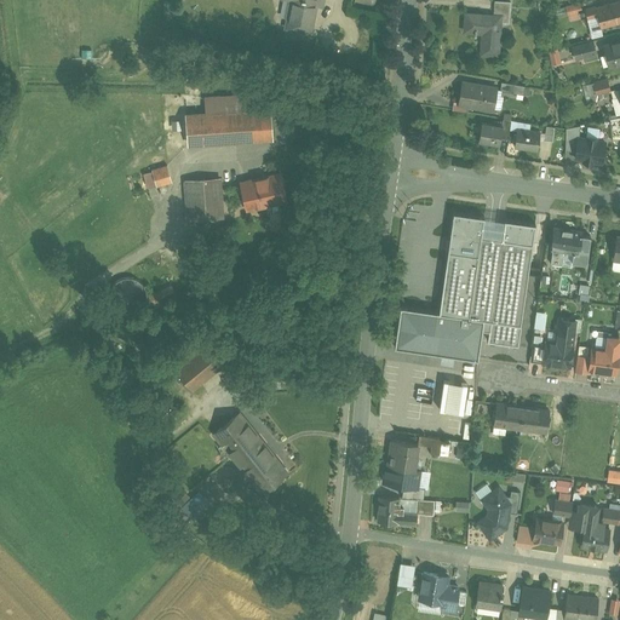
[(323,0),(293,0),(290,28),(311,32),(316,4),(322,5),(323,0)]
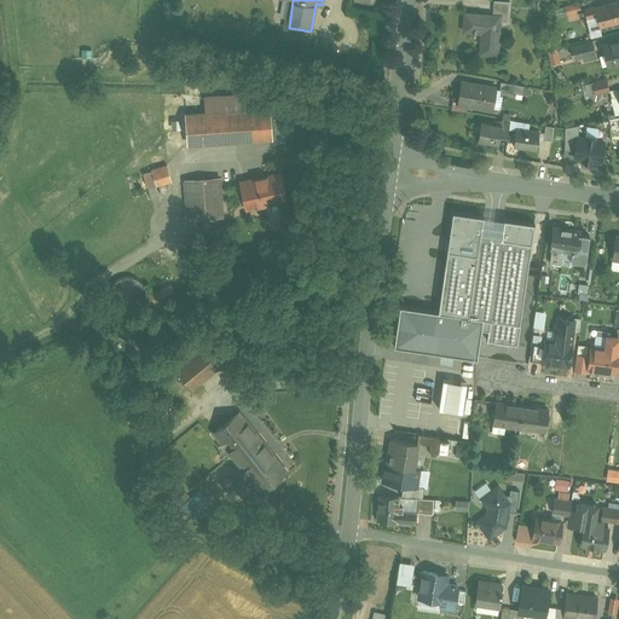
[(510,1),(495,0),(493,16),(501,16),(501,21),(509,22),(510,1)]
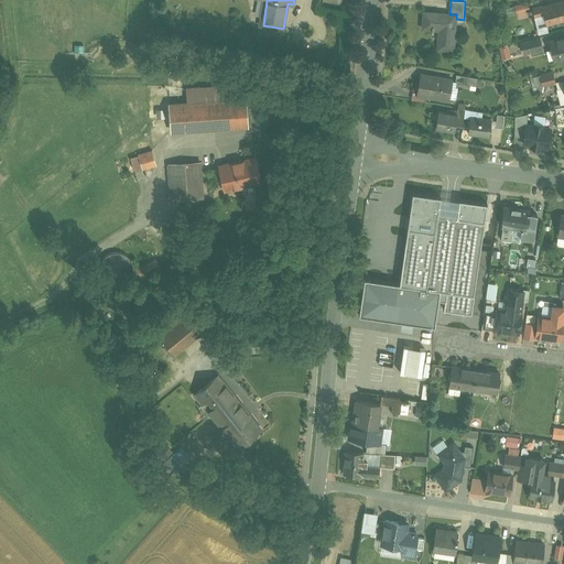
[(563,0),(543,7),(543,6),(533,8),(535,17),(544,14),(548,24),(563,19),(563,0)]
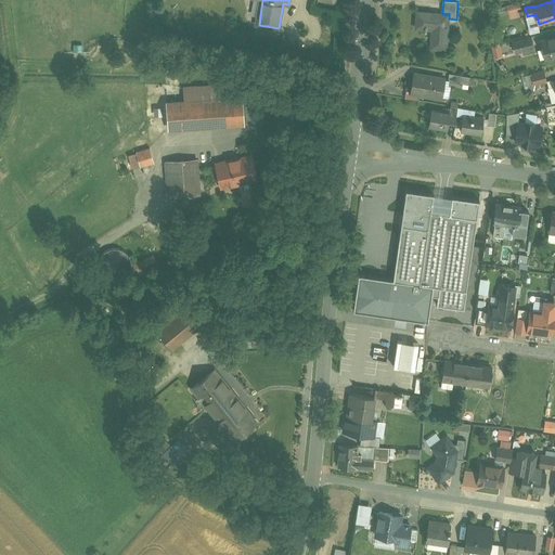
[(520,2),(507,5),(510,13),(521,10),(520,2)]
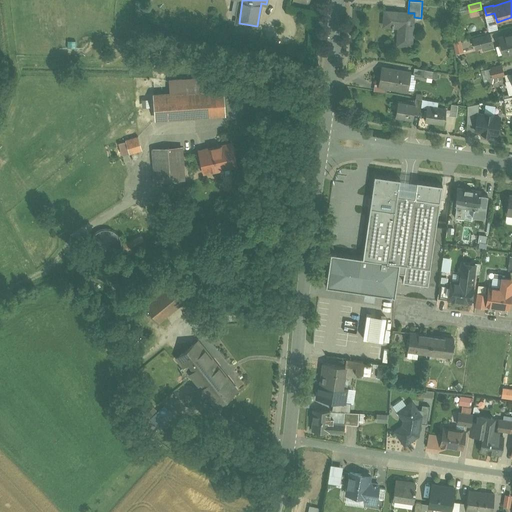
[(408,13),(386,11),(385,26),(393,26),(393,29),(394,29),(394,27),(400,27),(398,44),(412,45),(414,17),(414,13),(408,13)]
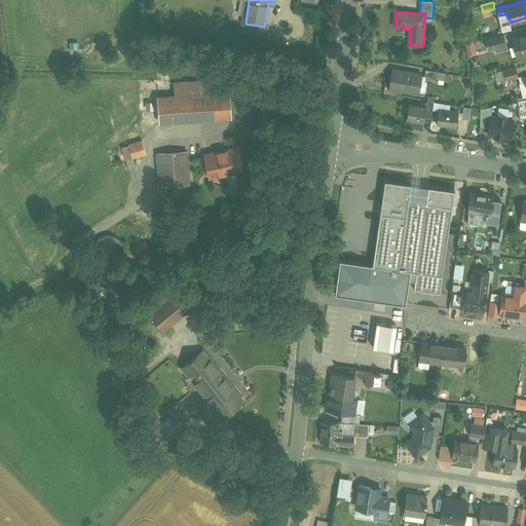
[(525,34),(513,38),(515,45),(511,47),(513,57),(517,54),(518,57),(525,53),(525,34)]
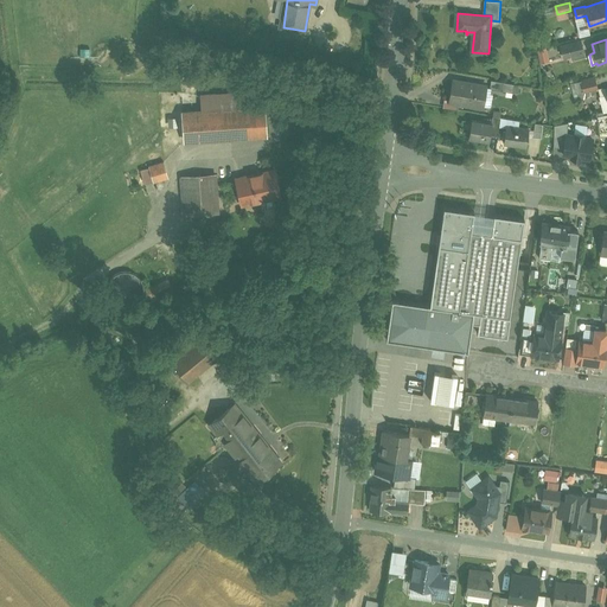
[(582,40),(561,45),(564,57),(573,56),(572,52),(585,49),(582,40)]
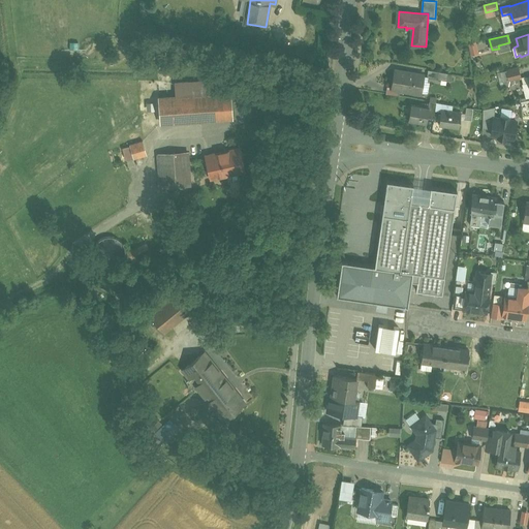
[(475,41),(468,42),(471,55),(478,53),(475,41)]
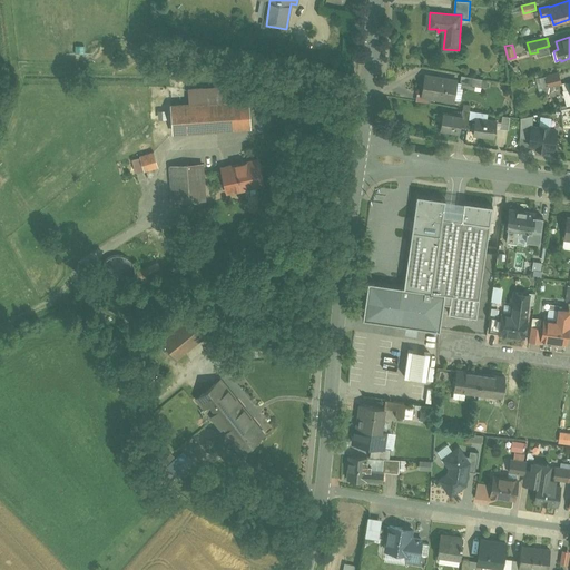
[(559,75),(547,78),(549,87),(561,84),(559,75)]
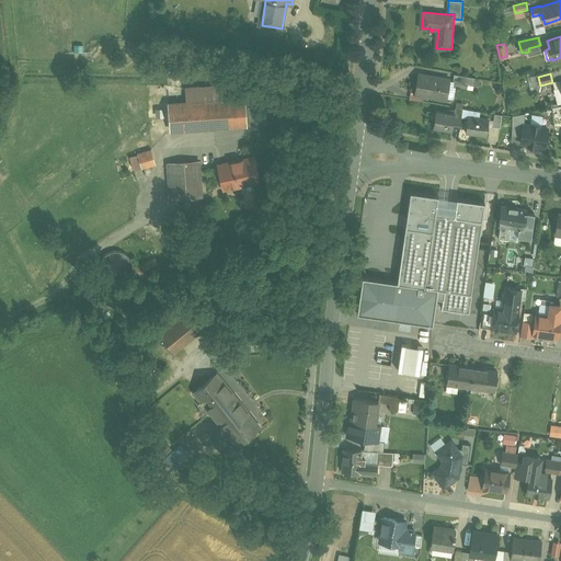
[(450,81),(421,76),(418,94),(447,100),(450,81)]
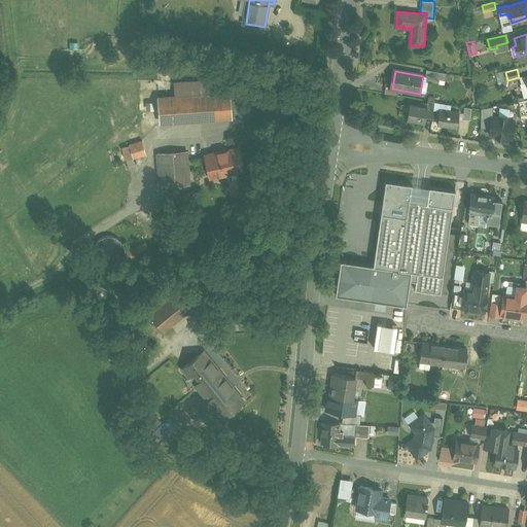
[(447,74),(428,71),(427,77),(446,80),(447,74)]
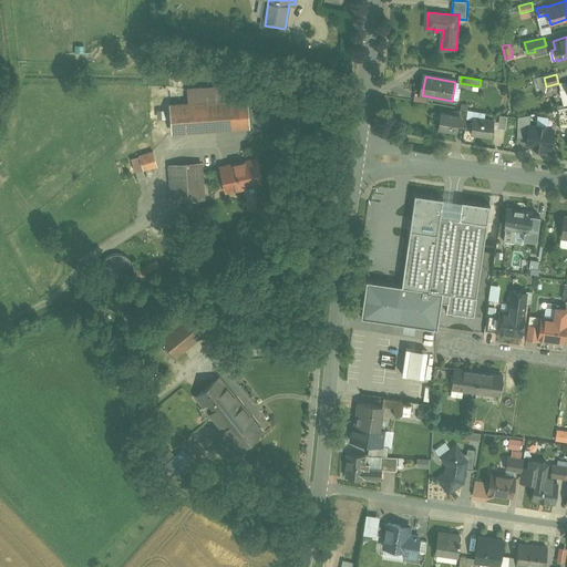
[(247,86),(188,90),(189,104),(172,105),(173,125),(174,132),(249,126),(247,86)]
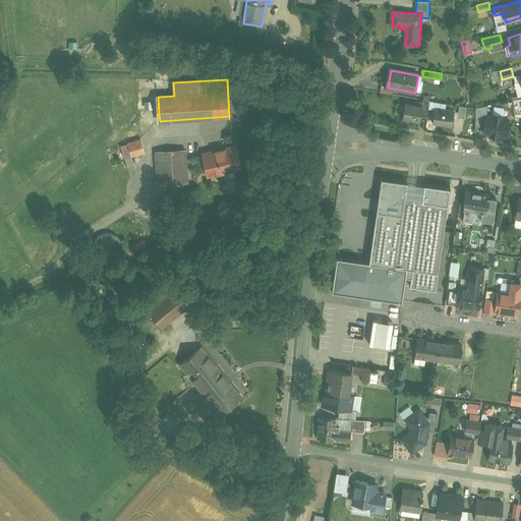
[(430,101),(424,100),(423,105),(422,112),(428,113),(430,101)]
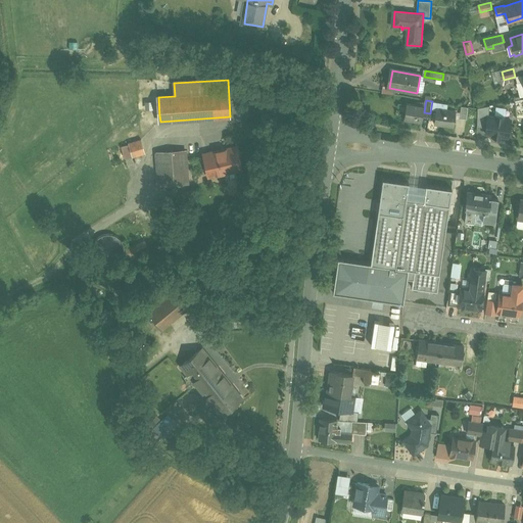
[(425,105),(409,103),(406,120),(423,123),(424,112),(425,105)]
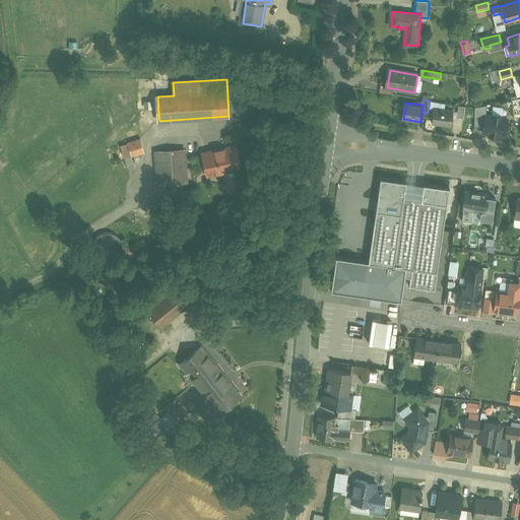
[(488,105),(475,107),(475,125),(483,127),(485,115),(486,115),(488,105)]
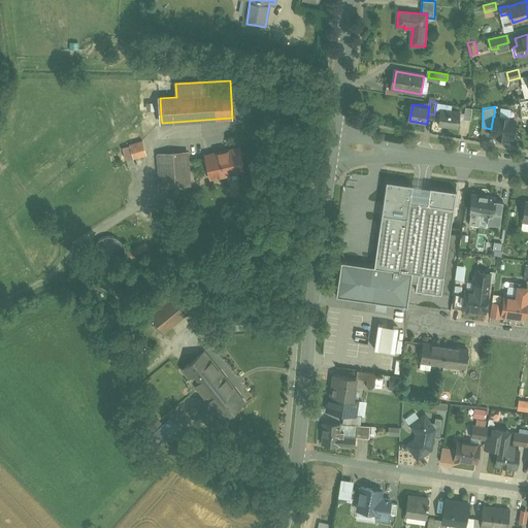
[(473,108),(466,107),(464,119),(471,120),(473,108)]
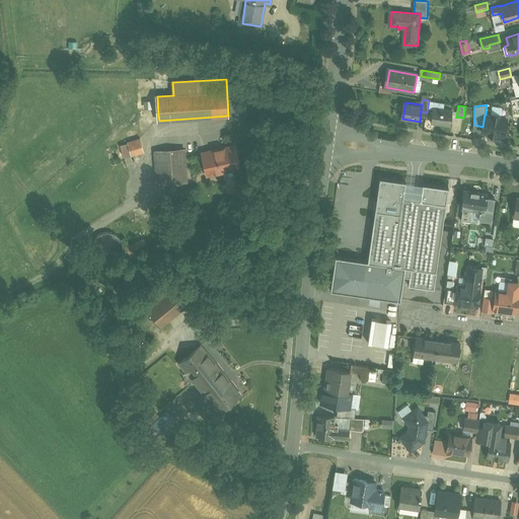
[(453,110),(434,107),(432,123),(443,124),(451,125),(453,110)]
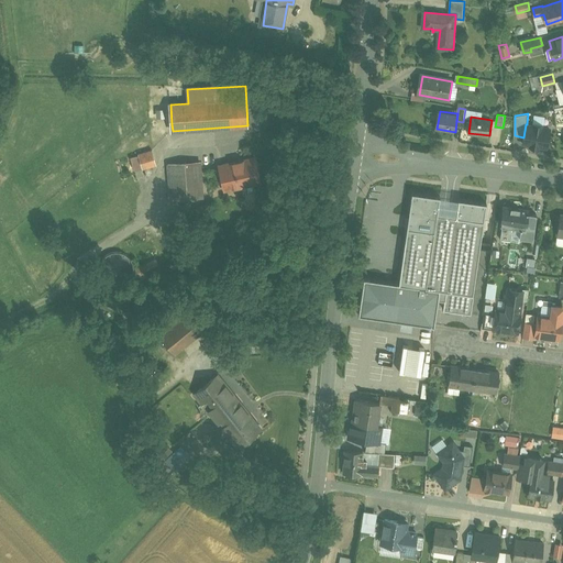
[(527,124),(526,124),(523,138),(523,143),(531,144),(531,146),(539,147),(539,146),(548,147),(550,129),(542,128),(543,125),(534,124),(533,127),(527,124)]
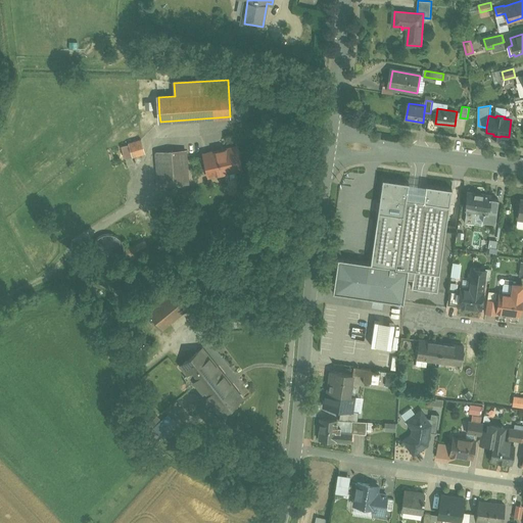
[(142,140),(130,143),(133,156),(146,153),(142,140)]
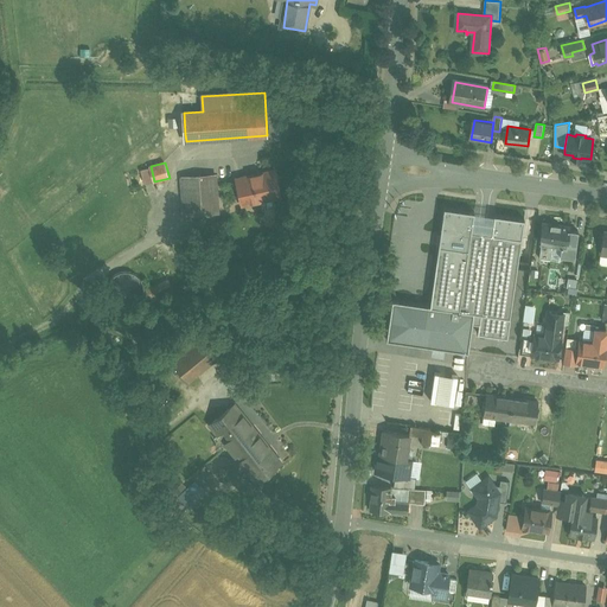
[(275,171),(237,179),(243,204),(250,203),(254,204),(262,203),(263,199),(281,196),(275,171)]
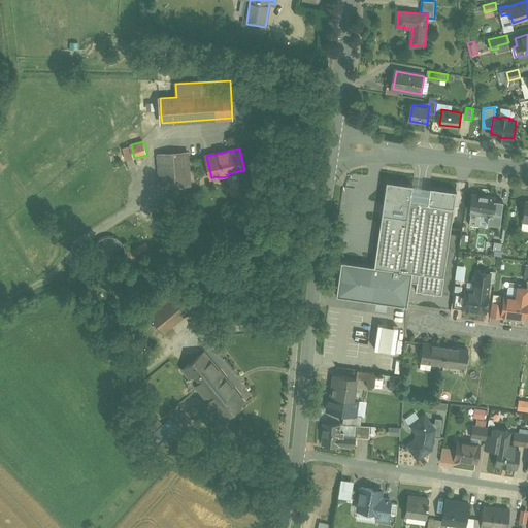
[(188,152),(158,154),(160,187),(191,185),(188,152)]
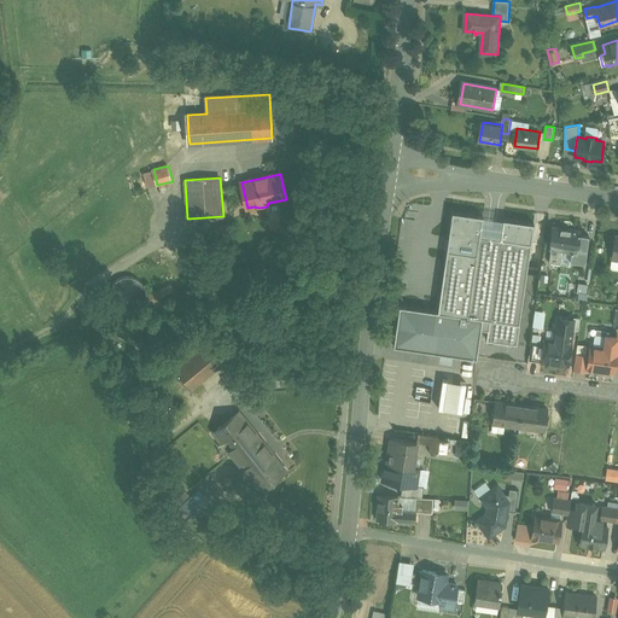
[(535,223),(453,211),(438,310),(401,304),(395,345),(478,357),(483,327),(489,328),(487,338),(518,343),(535,223)]
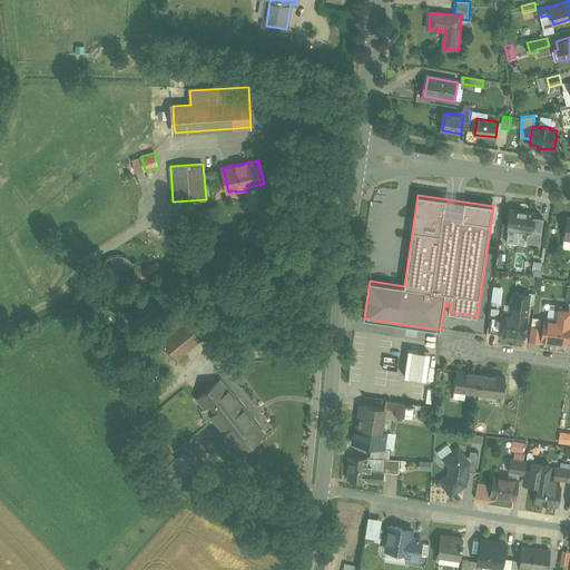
[(536,213),(510,209),(508,228),(509,228),(519,229),(527,232),(541,233),(543,217),(534,216),(536,213)]
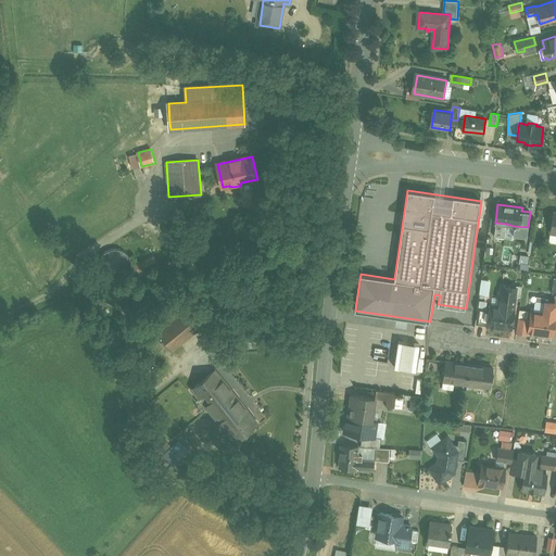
[(506,224),(496,223),(494,236),(504,237),(506,224)]
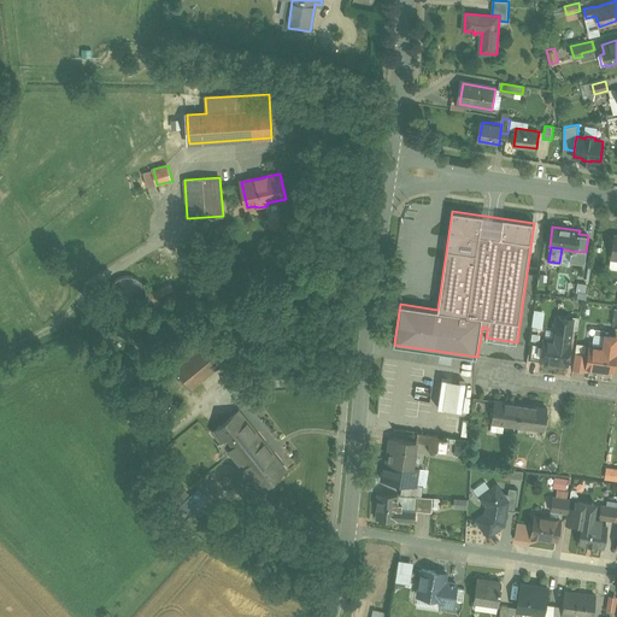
[(585,262),(586,252),(570,251),(569,259),(585,262)]
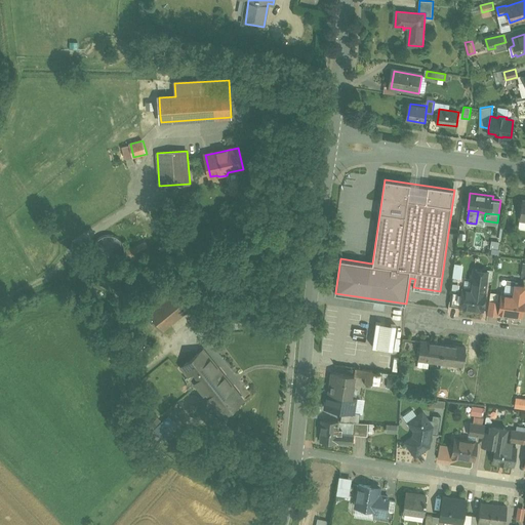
[(111,234),(109,234),(107,235),(105,235),(103,236),(101,237),(98,239),(97,240),(96,242),(94,245),(94,247),(94,249),(94,251),(94,253),(95,255),(95,256),(96,257),(97,259),(98,260),(99,261),(102,263),(104,264),(106,265),(108,265),(110,265),(114,265),(116,264),(118,263),(120,260),(122,258),(123,257),(124,254),(125,252),(125,250),(125,249),(125,248),(124,246),(124,244),(123,242),(122,241),(121,239),(119,238),(118,237),(116,236),(114,235),(111,234)]
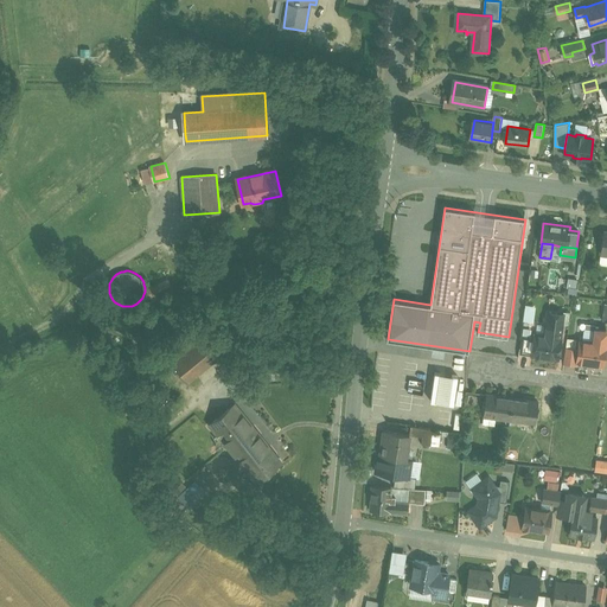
[(577,279),(568,278),(566,287),(568,287),(576,289),(577,279)]
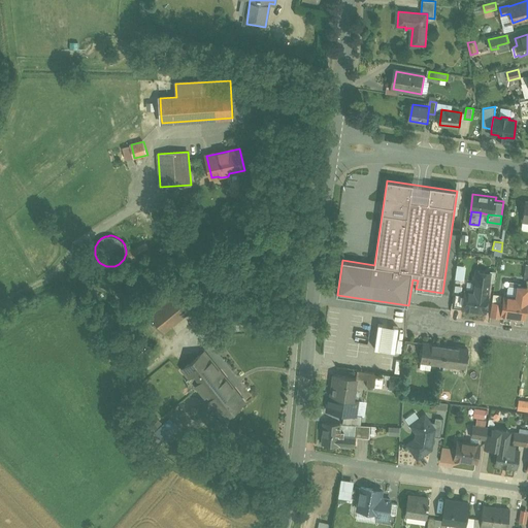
[(467,279),(468,265),(459,265),(458,279),(467,279)]
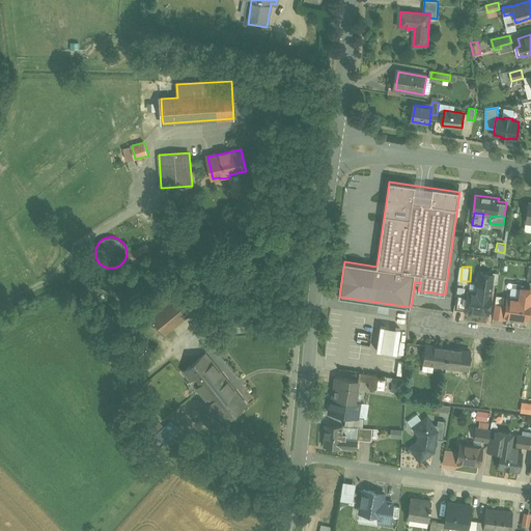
[(478,283),(477,292),(480,294),(478,311),(488,313),(492,295),(491,295),(493,282),(492,282),(493,275),(480,273),(479,276),(477,278),(476,281),(478,283)]
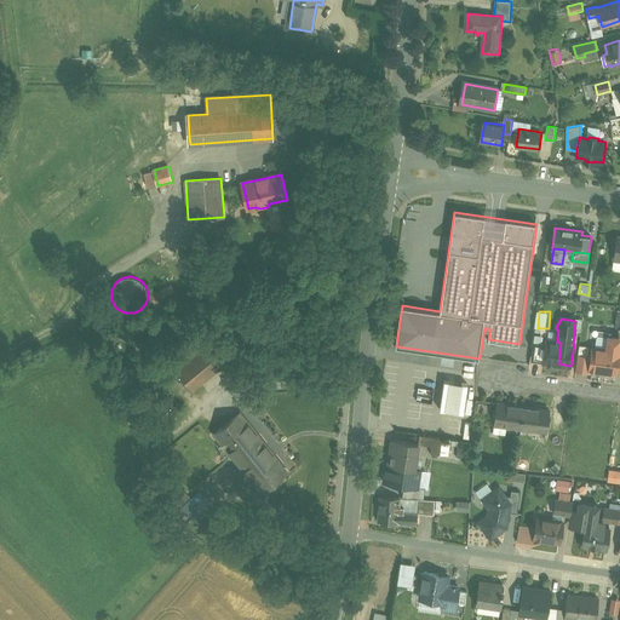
[(201,331),(167,357),(193,389),(227,362),(201,331)]
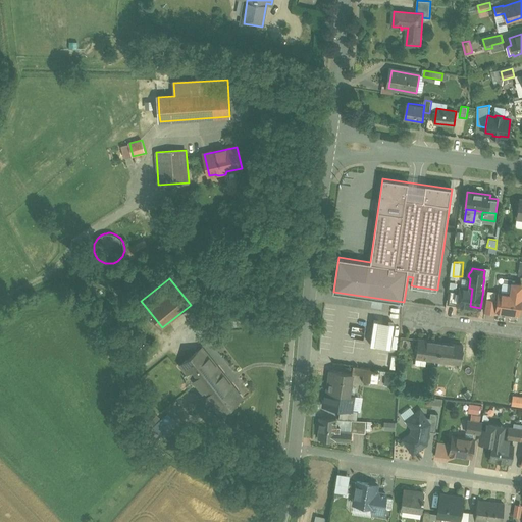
[(521,285),(513,284),(512,295),(498,293),(497,301),(496,301),(494,310),(520,313),(521,297),(521,295),(521,296),(521,290),(521,285)]
